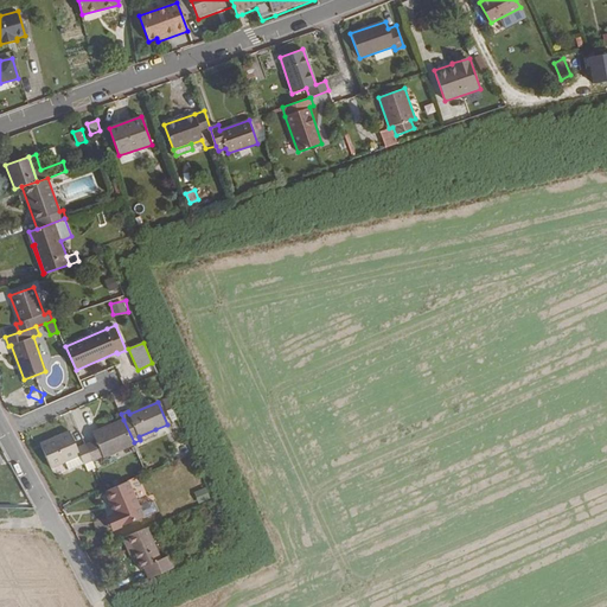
[(134,442),(123,420),(93,433),(96,440),(85,445),(93,460),(94,461),(103,458),(134,443),(134,442)]
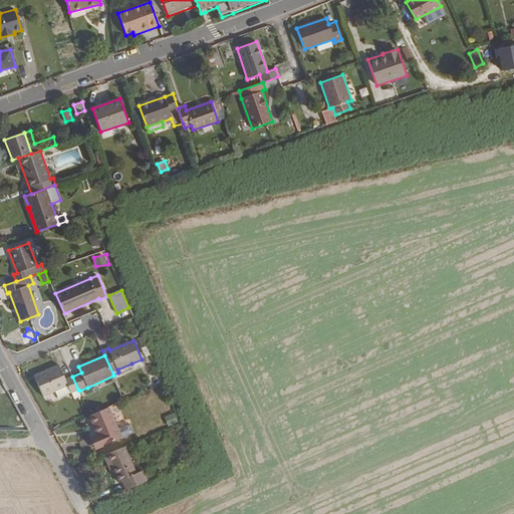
[(119,374),(134,368),(132,363),(117,369),(118,372),(119,374)]
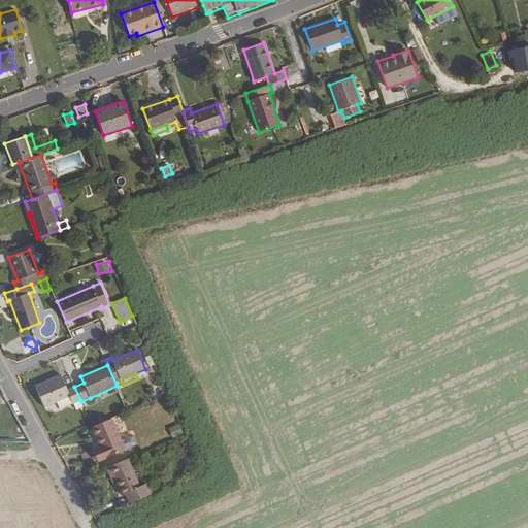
[(80,400),(74,387),(67,390),(60,374),(34,386),(44,408),(57,402),(60,409),(80,400)]
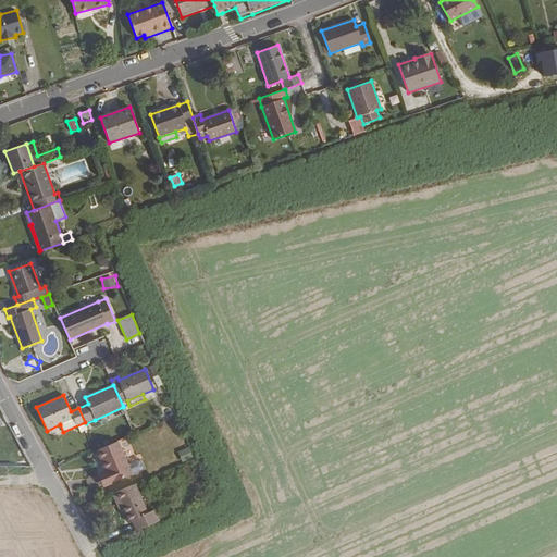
[(131,473),(118,441),(97,450),(106,472),(98,475),(98,477),(102,485),(131,473)]
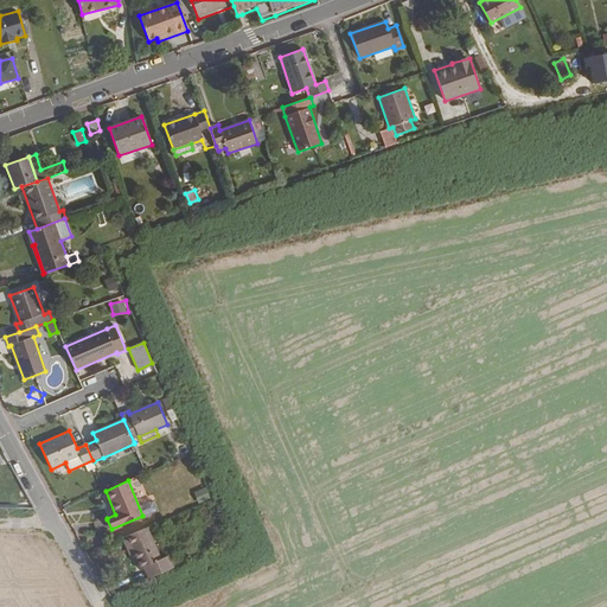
[(211,500),(205,487),(195,492),(199,505),(211,500)]
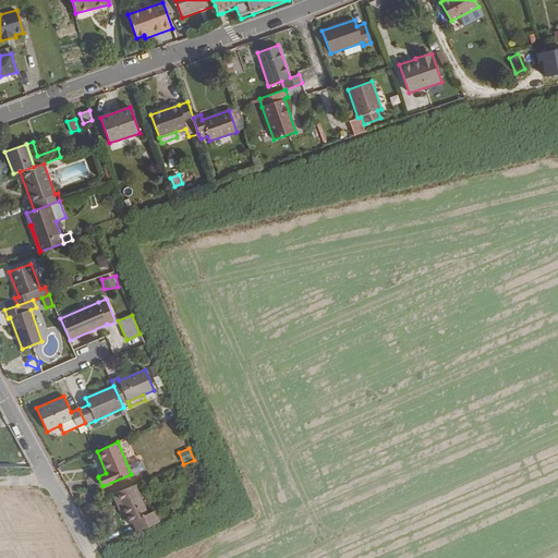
[(102,486),(98,477),(86,480),(88,490),(102,486)]
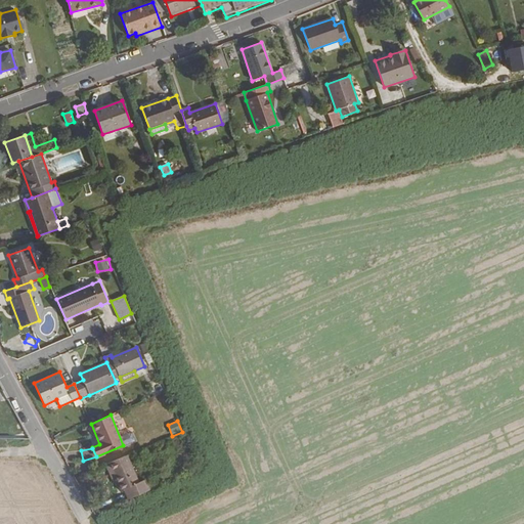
[(138,483),(127,455),(105,465),(113,479),(115,479),(121,491),(124,489),(128,499),(149,490),(144,480),(138,483)]
